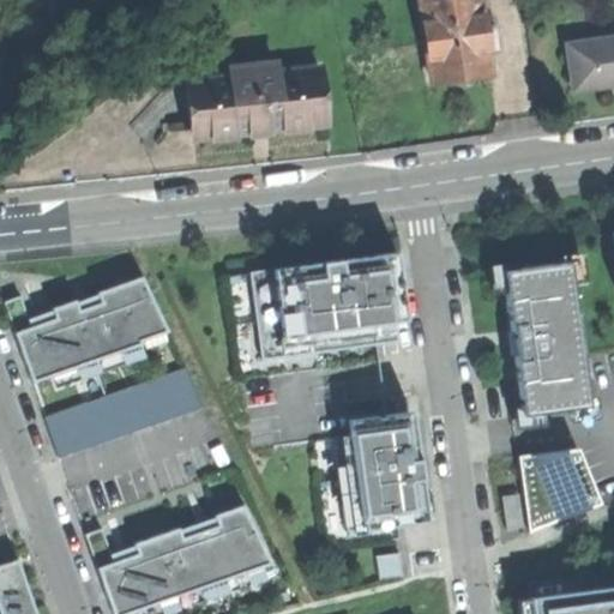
[(417,0),(431,82),(459,77),(487,73),(475,0),(417,0)]
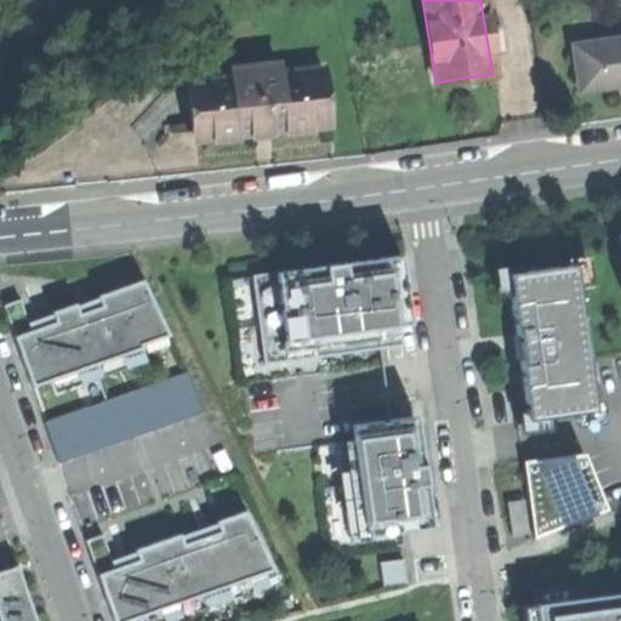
[(614,84),(620,83),(620,35),(569,43),(575,89),(614,84)]
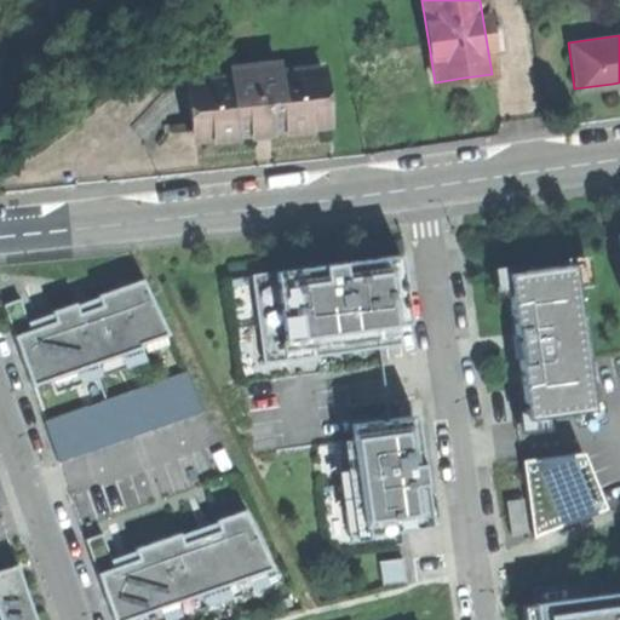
[(234,75),(190,81),(197,138),(251,131),(252,137),(262,136),(274,135),(273,130),(328,122),(321,65),(281,70),(280,61),(234,67),(234,75)]
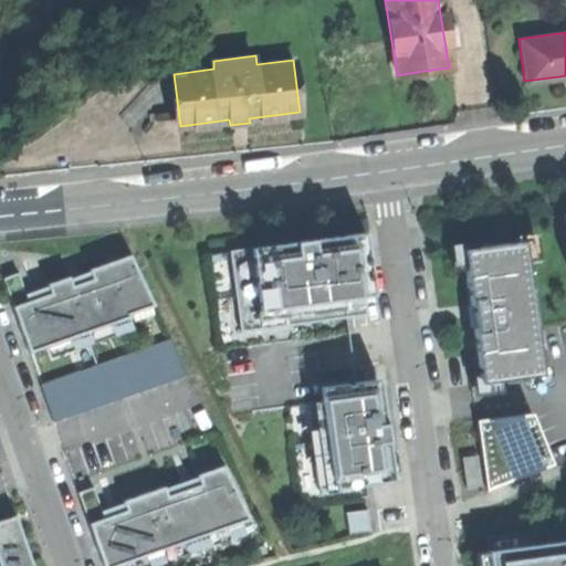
[(229,251),(241,334),(347,317),(345,300),(375,295),(366,232),(229,251)]
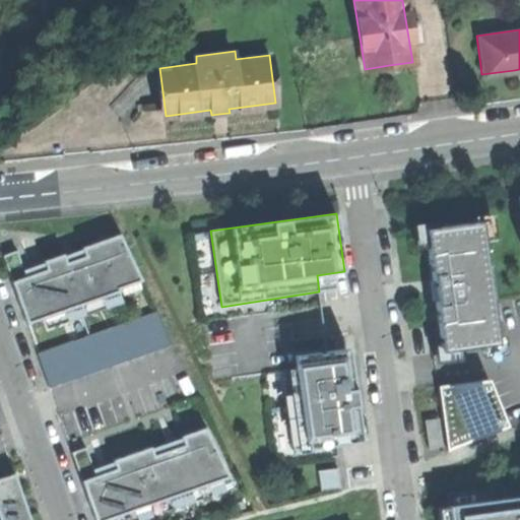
[(498,342),(486,217),(412,224),(414,243),(426,242),(436,347),(498,342)]
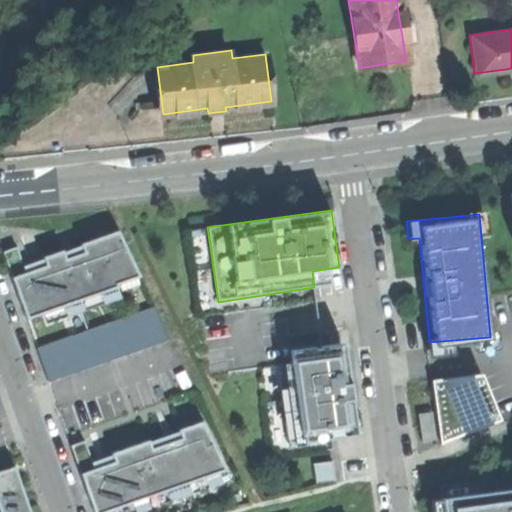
[(142,277),(123,225),(7,267),(27,323),(44,317),(47,326),(122,299),(117,285),(142,277)]
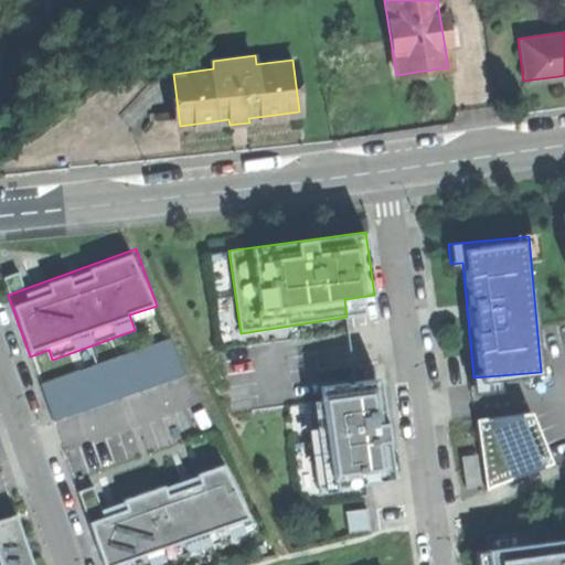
[(172,339),(41,385),(54,424),(189,374),(172,339)]
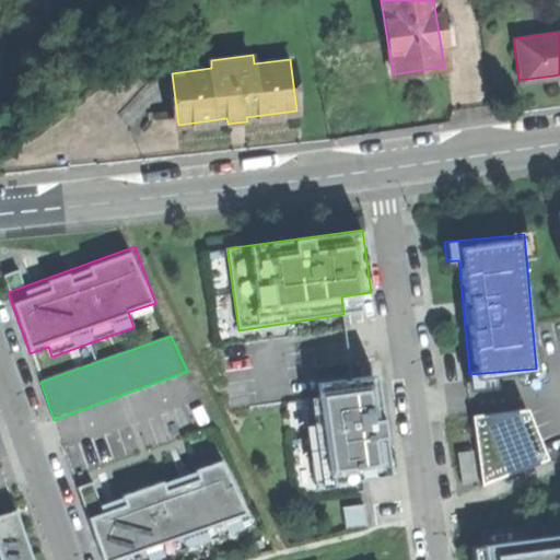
[(376,376),(352,378),(317,384),(319,397),(305,400),(316,487),(391,476),(376,376)]
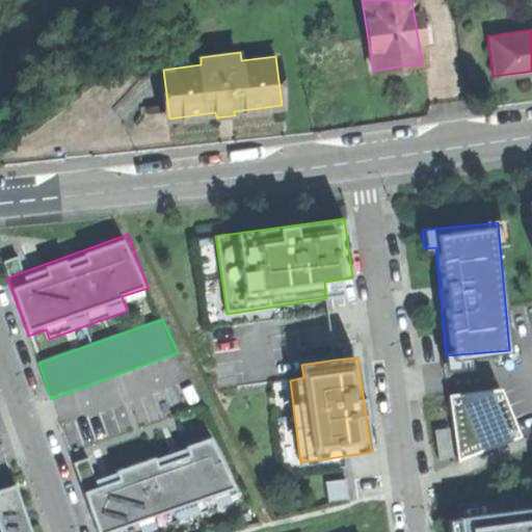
[(500,389),(449,396),(457,462),(521,437),(500,389)]
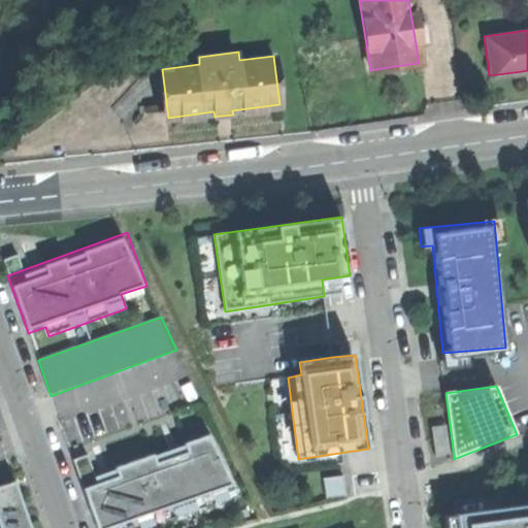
[(444,426),(431,428),(436,455),(449,453),(444,426)]
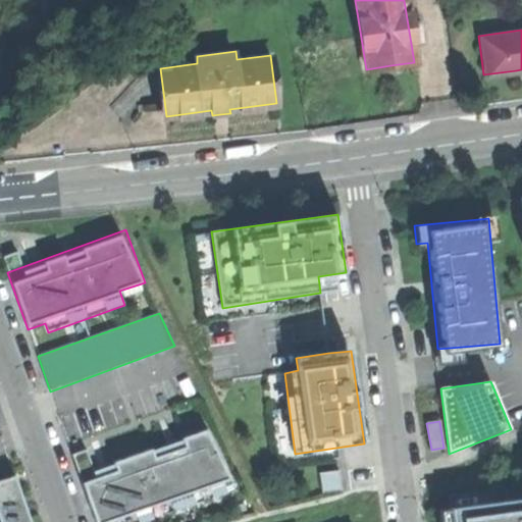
[(149,509),(160,505),(223,482),(230,480),(207,430),(181,439),(184,448),(154,459),(151,450),(113,463),(116,471),(96,478),(86,451),(72,455),(97,521),(110,521),(116,520),(149,509)]
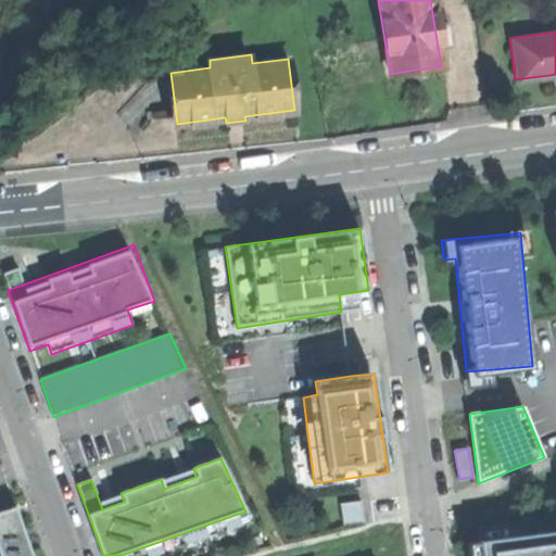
[(363,501),(341,504),(343,526),(365,522),(363,501)]
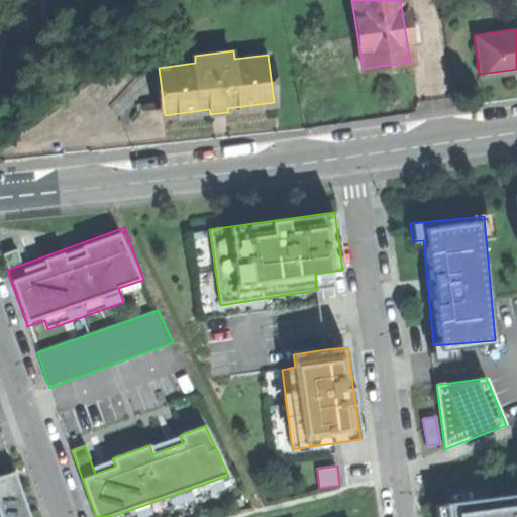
[(34,516),(18,472),(0,478),(0,511),(2,516),(34,516)]
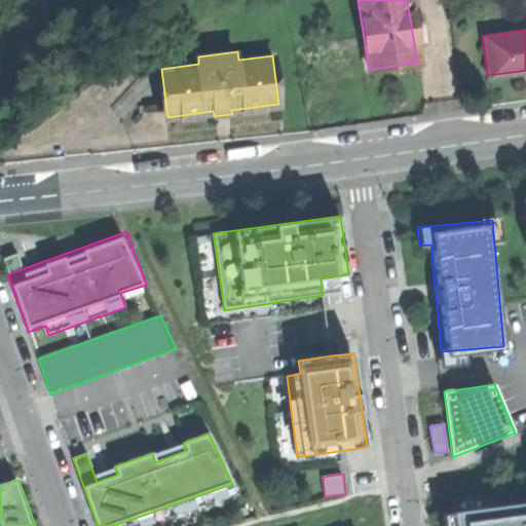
[(229,498),(225,486),(161,509),(165,520),(229,498)]
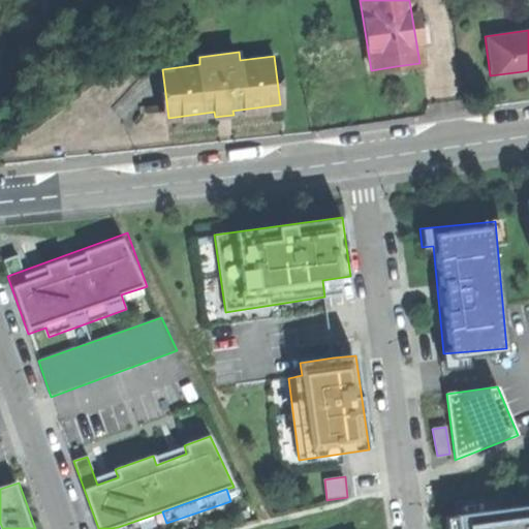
[(528,528),(528,506),(445,518),(446,528),(528,528)]
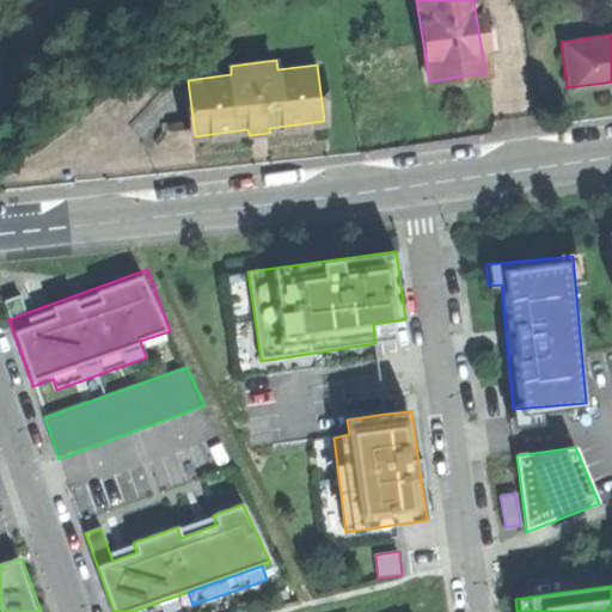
[(170,611),(179,609),(175,597),(136,610),(138,611),(170,611)]
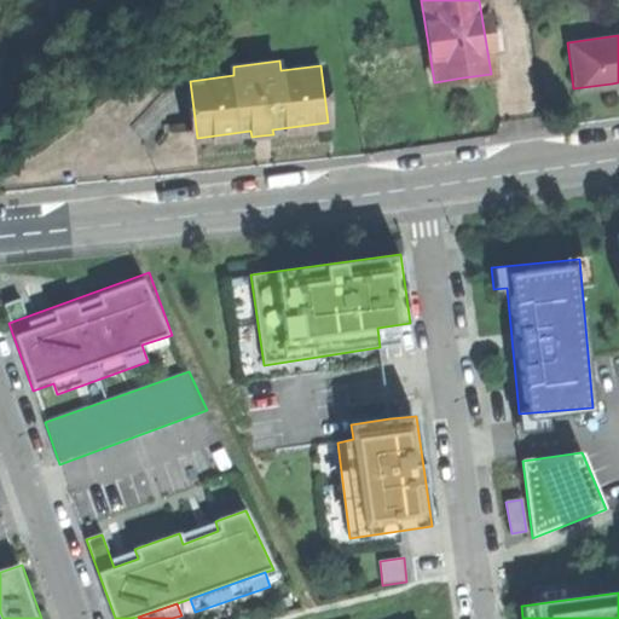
All buildings are outlined.
